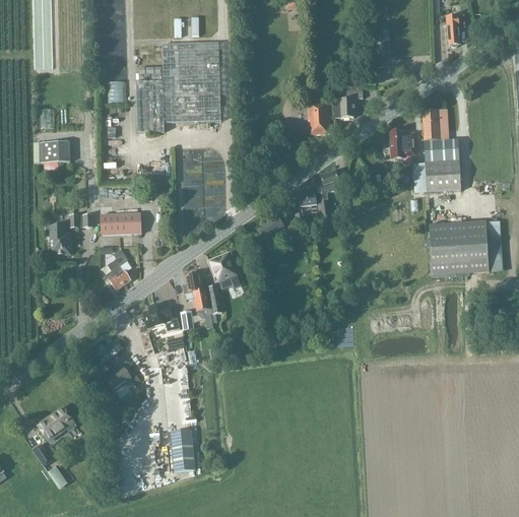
[(286,0),(287,9),(299,8),(298,0),(286,0)]
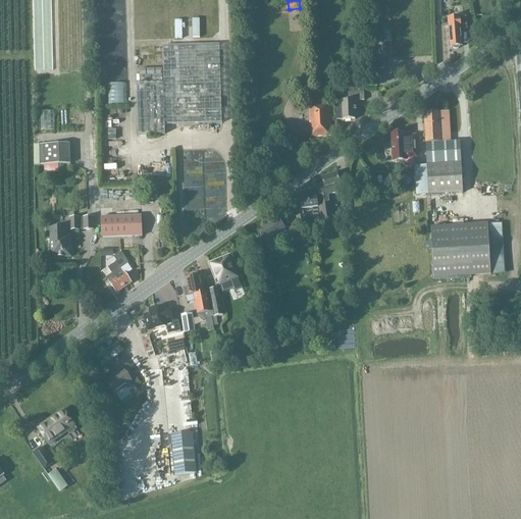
[(466,14),(448,15),(449,27),(450,44),(452,44),(452,45),(454,46),(456,46),(458,46),(459,45),(459,43),(461,43),(460,27),(467,26),(466,14)]
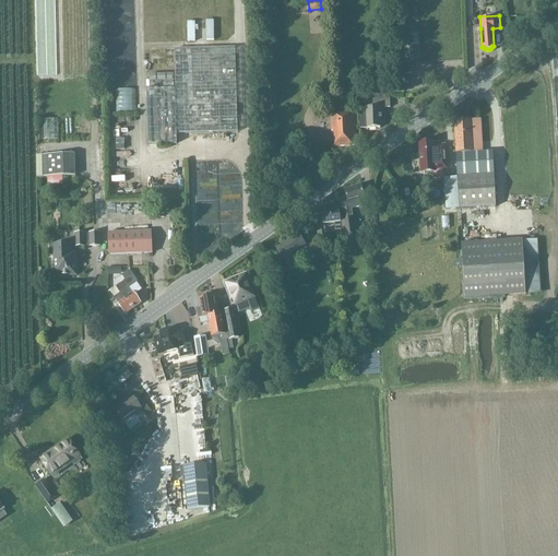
[(405,56),(413,55),(412,43),(418,42),(418,31),(404,32),(405,56)]
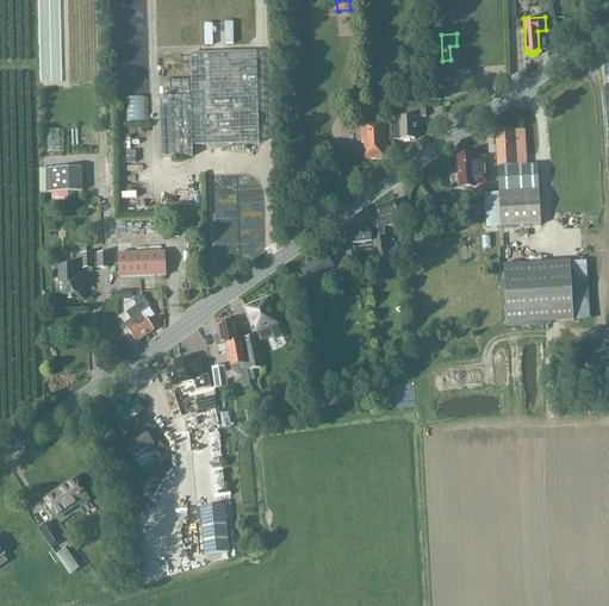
[(163,79),(163,94),(160,94),(161,155),(191,154),(191,143),(259,142),(256,49),(190,51),(190,77),(163,79)]
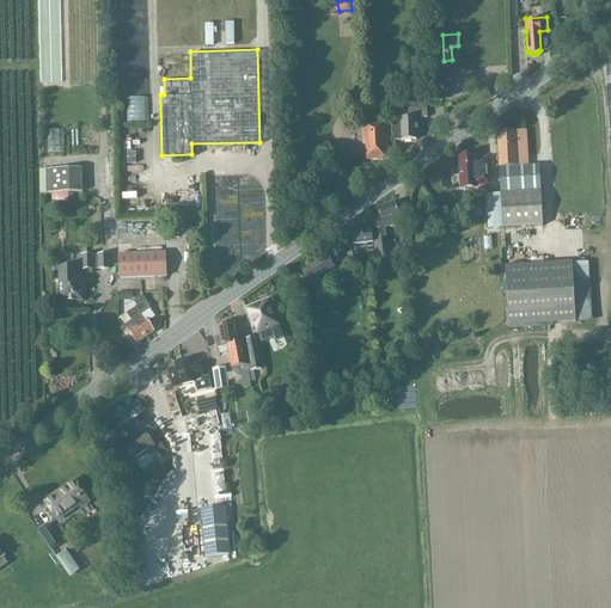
[(56,91),(55,104),(72,105),(73,91),(56,91)]
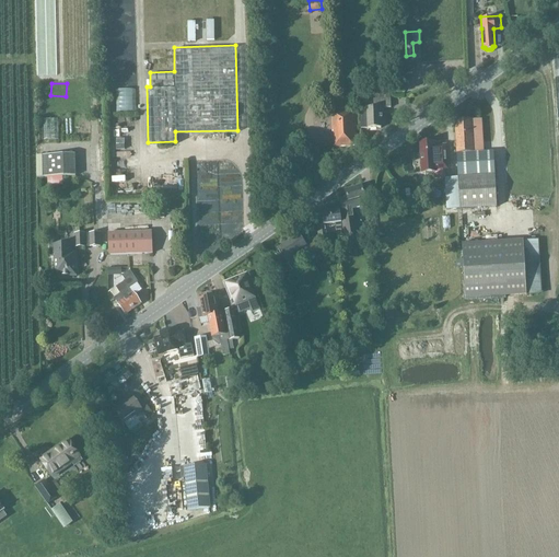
[(375,92),(375,97),(373,97),(373,105),(359,106),(360,126),(367,126),(380,126),(380,118),(383,118),(383,105),(389,105),(389,91),(375,92)]
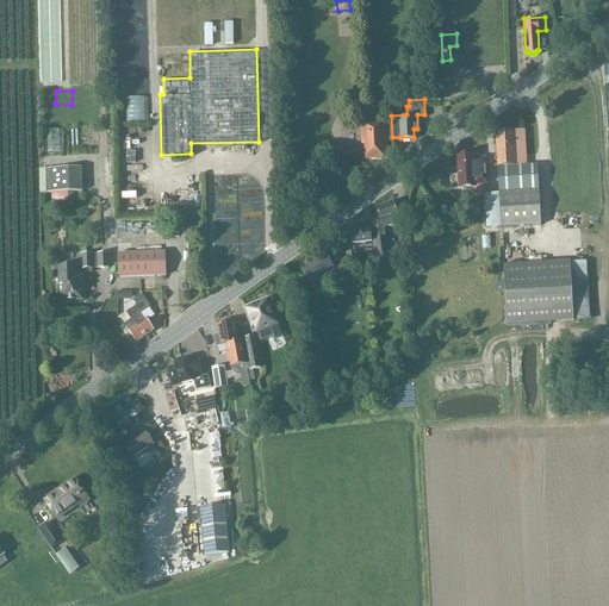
[(386,119),(370,119),(370,122),(361,123),(361,141),(362,141),(364,156),(387,155),(386,139),(387,139),(386,119)]
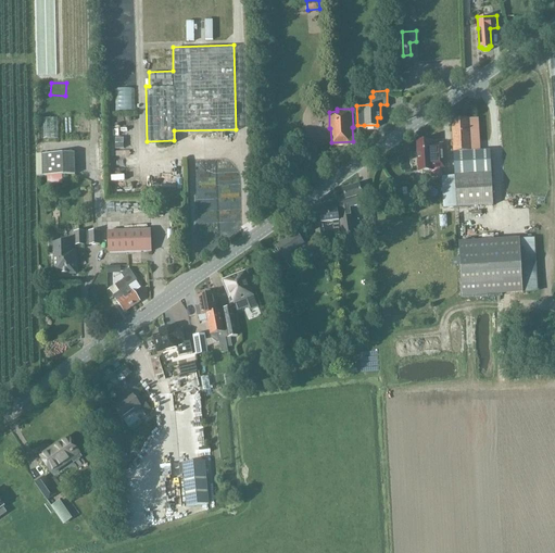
[(454,174),(441,175),(443,205),(492,203),(489,149),(469,150),(469,139),(468,128),(475,127),(474,116),(451,117),(454,161),(454,173),(454,174)]
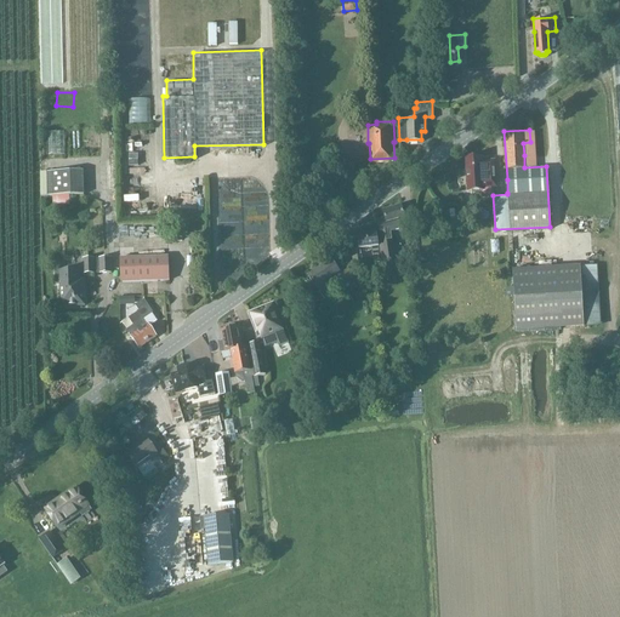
[(479,154),(466,155),(467,176),(468,189),(479,189),(481,195),(491,194),(491,186),(495,186),(494,172),(494,159),(481,159),(479,154)]
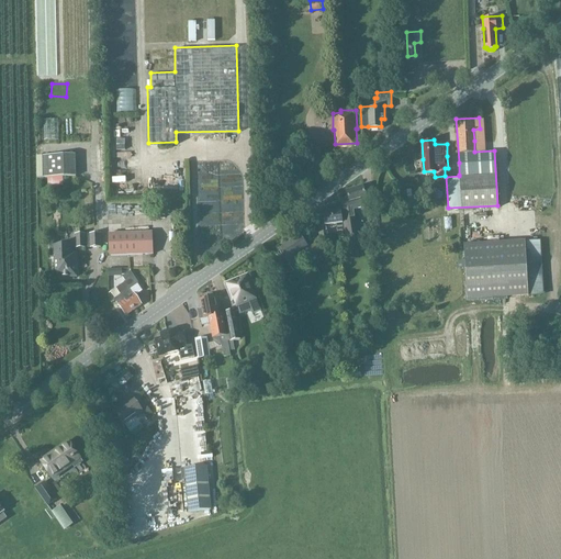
[(75,152),(36,154),(37,175),(47,175),(47,183),(63,183),(63,175),(76,174),(75,152)]
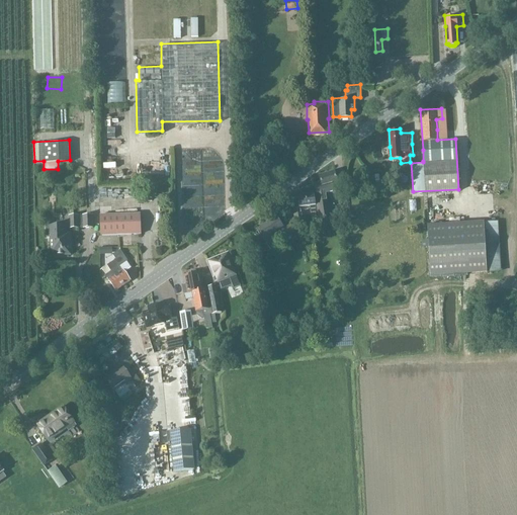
[(316,191),(316,194),(317,196),(316,196),(319,222),(332,220),(329,193),(335,191),(333,183),(338,182),(334,169),(319,174),(321,180),(313,182),(315,191),(316,191)]
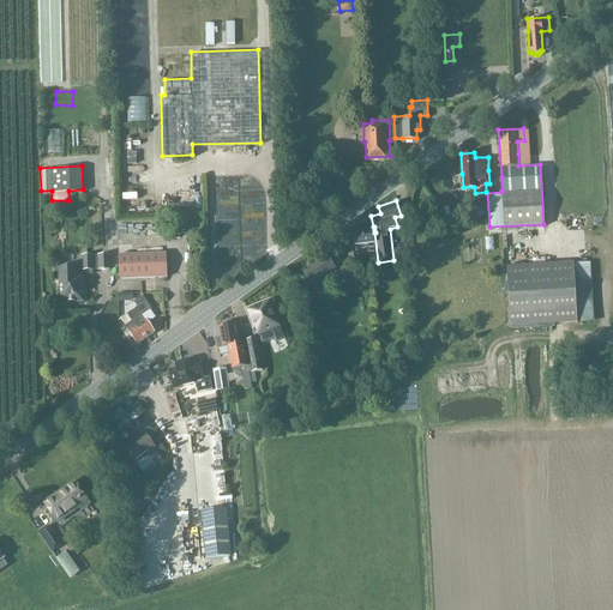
[(371,223),(352,225),(354,243),(367,242),(368,249),(374,248),(373,241),(371,223)]
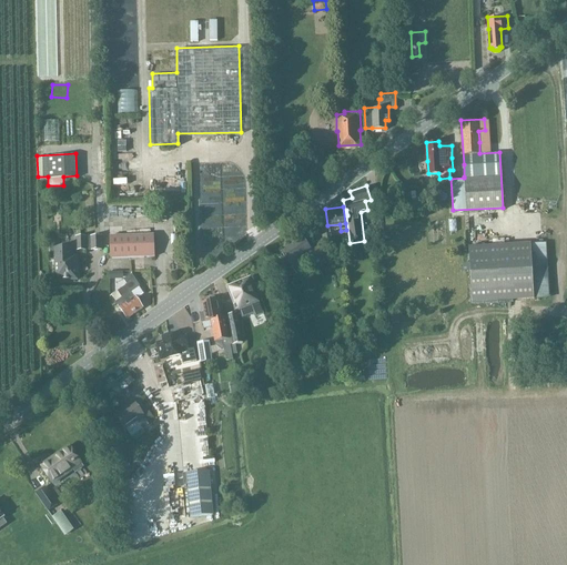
[(110,255),(154,254),(153,232),(109,233),(110,255)]
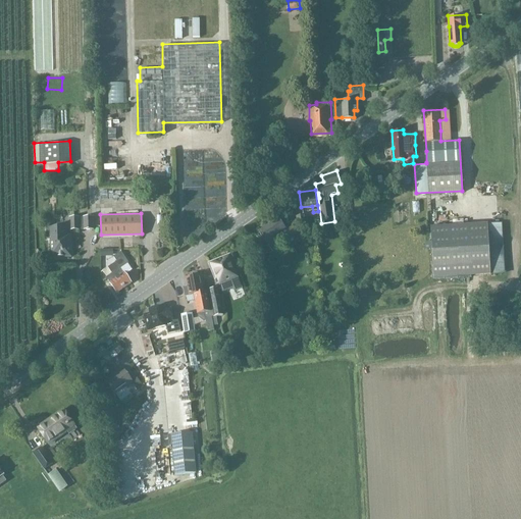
[(298,228),(299,228),(306,227),(304,213),(296,214),(297,219),(298,228)]
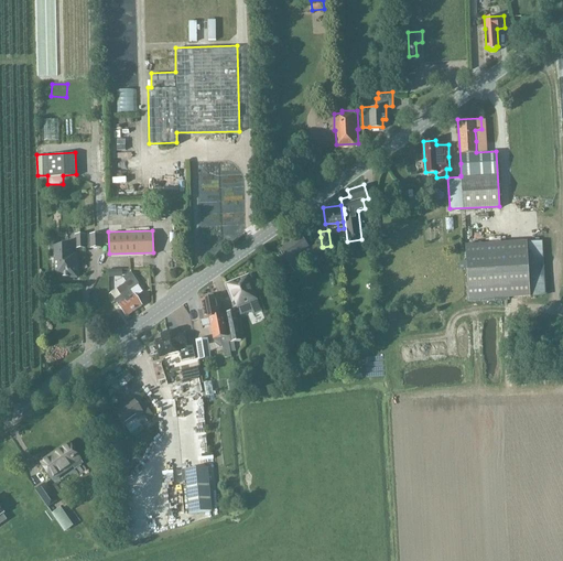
[(75,247),(100,246),(100,232),(74,233),(75,247)]
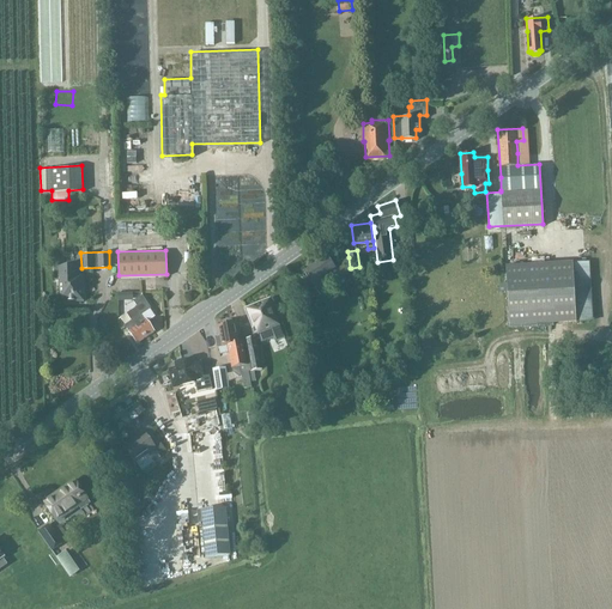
[(326,254),(303,270),(315,287),(327,280),(331,286),(351,270),(351,268),(350,268),(349,257),(334,266),(326,254)]
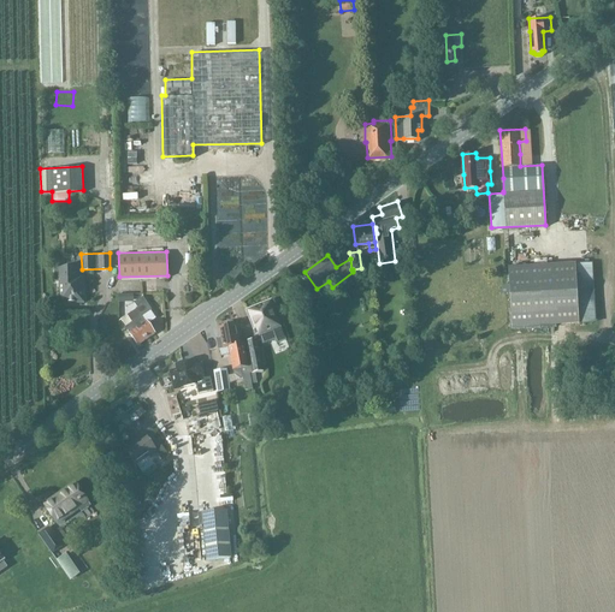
[(575,262),(508,266),(512,326),(579,322),(575,262)]
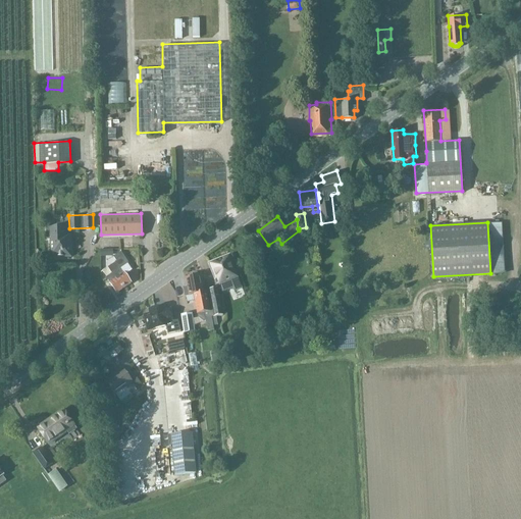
[(46,236),(49,236),(50,255),(70,255),(69,232),(67,232),(66,224),(46,225),(46,236)]
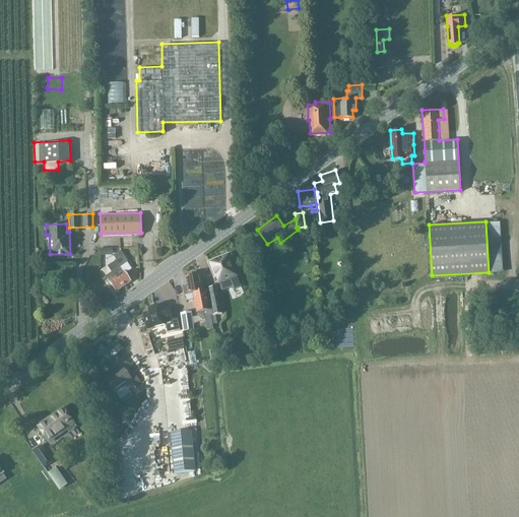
[(116,289),(130,279),(123,269),(122,270),(119,265),(127,259),(120,249),(113,254),(116,258),(107,264),(111,270),(106,274),(116,289)]
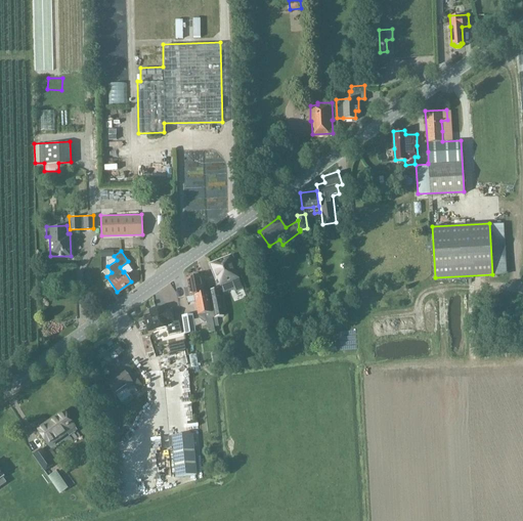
[(231,252),(209,261),(215,278),(217,277),(223,291),(233,287),(234,291),(246,287),(231,252)]
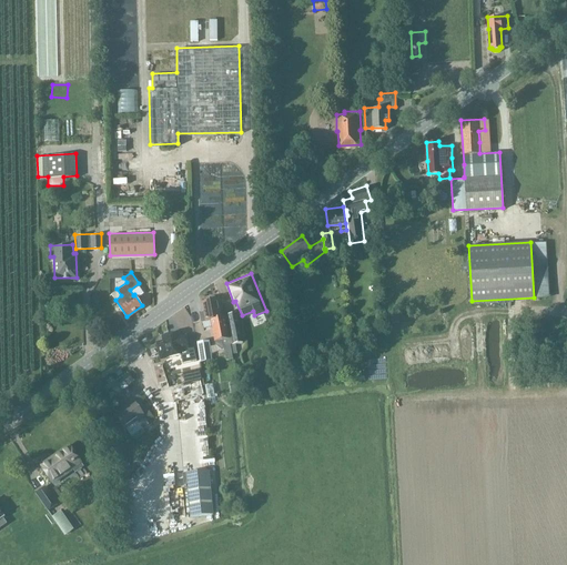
[(204,300),(202,300),(205,320),(212,319),(214,326),(215,326),(218,339),(229,336),(224,315),(220,316),(216,298),(214,298),(214,294),(203,296),(204,300)]
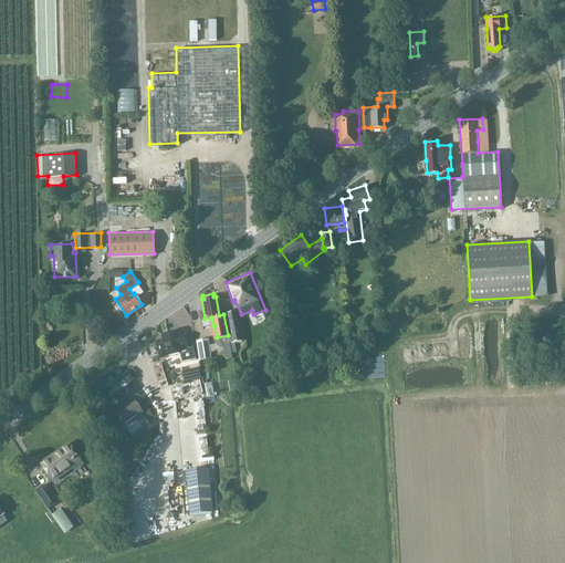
[(231,341),(241,340),(236,310),(227,312),(231,341)]
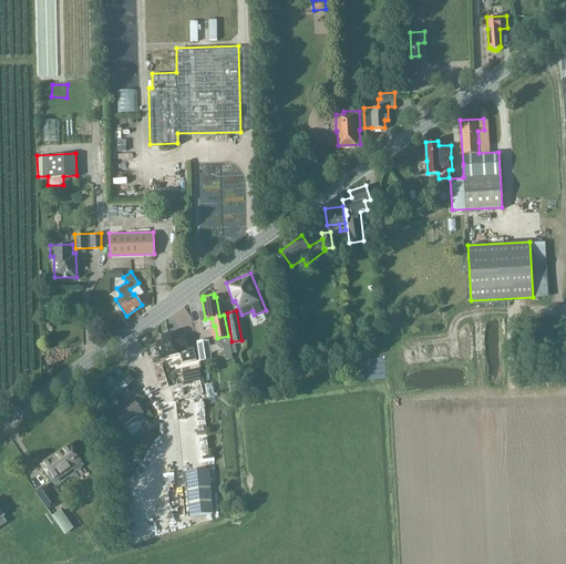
[(193,346),(187,347),(185,334),(177,335),(176,331),(162,334),(163,338),(156,340),(160,357),(179,352),(182,360),(196,357),(193,346)]
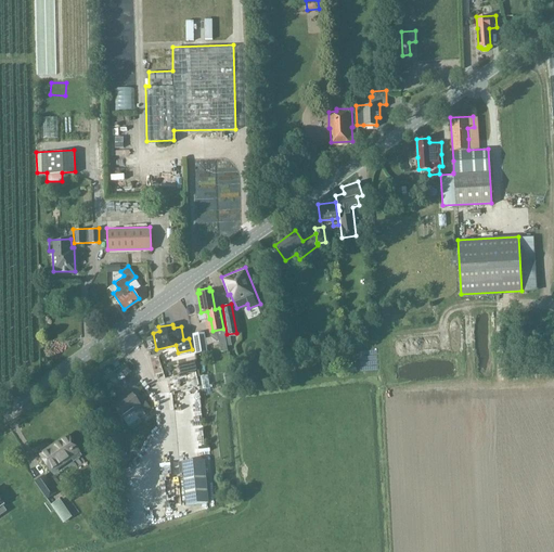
[(195,346),(205,344),(203,332),(193,333),(195,346)]
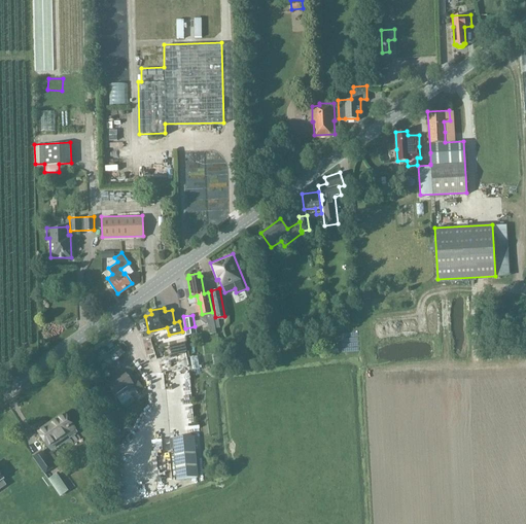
[(210,334),(217,333),(215,320),(208,322),(210,334)]
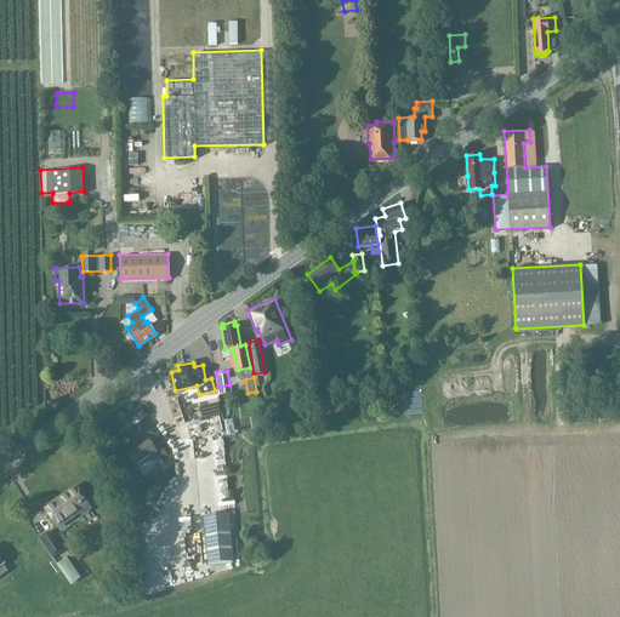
[(238,409),(225,411),(226,424),(239,423),(238,409)]
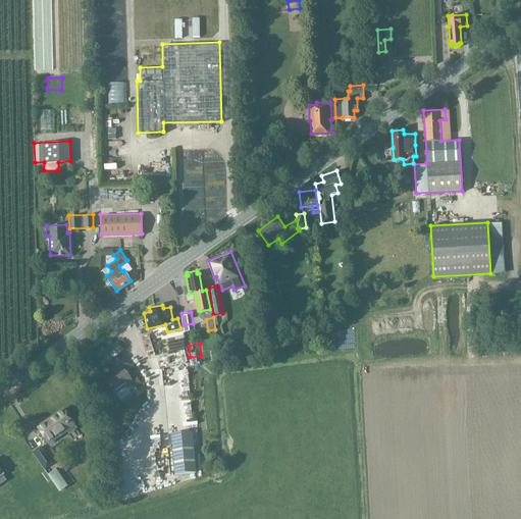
[(137,388),(142,384),(134,373),(129,376),(123,368),(105,379),(114,393),(132,380),(137,388)]
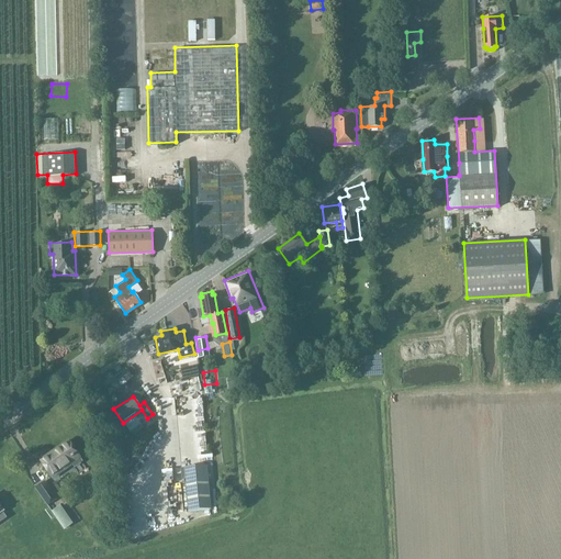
[(52,476),(79,456),(68,439),(41,459),(52,476)]
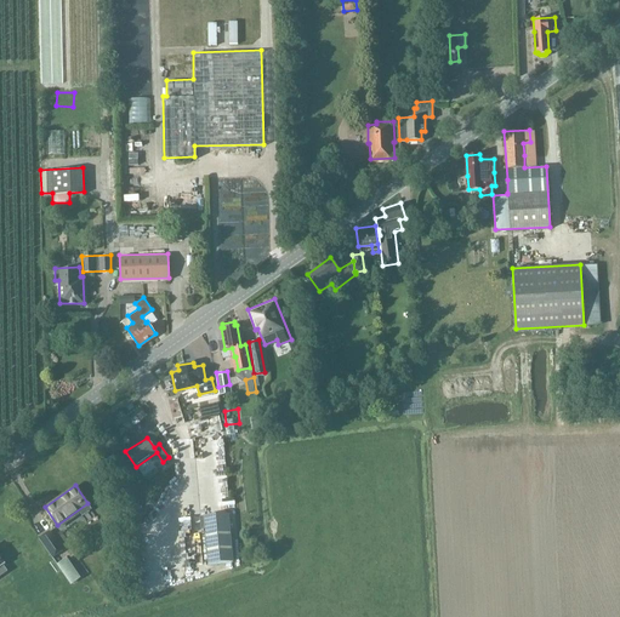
[(208,563),(232,560),(228,512),(204,514),(208,563)]
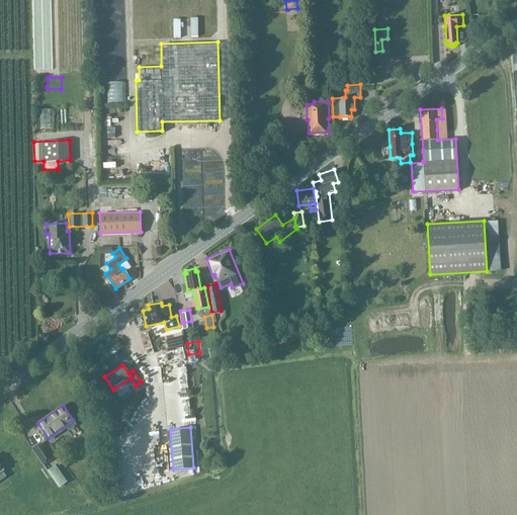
[(44,463),(52,457),(41,442),(32,448),(44,463)]
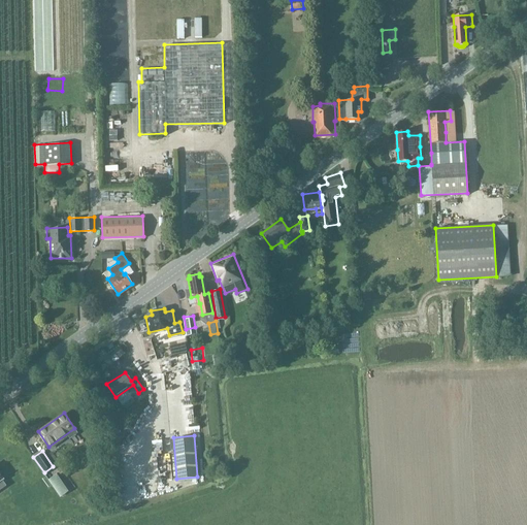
[(59,470),(47,478),(60,496),(70,489),(59,470)]
